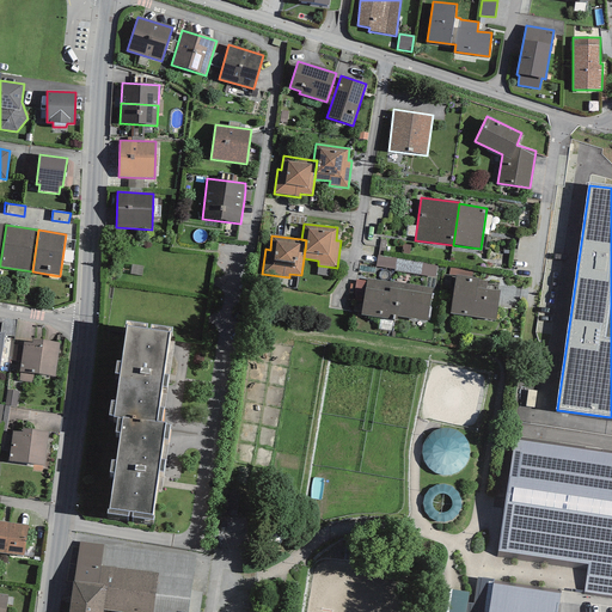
[(438,264),(378,255),(375,267),(395,269),(395,271),(435,277),(438,264)]
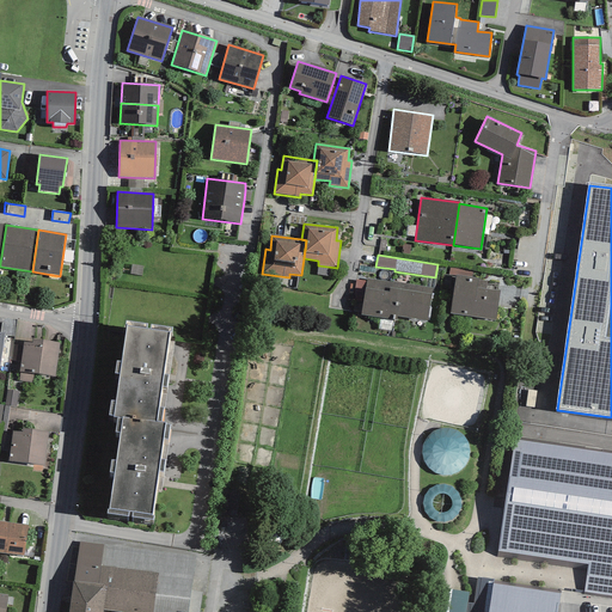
[(456,275),(472,277),(472,270),(450,267),(448,275),(456,276),(456,275)]
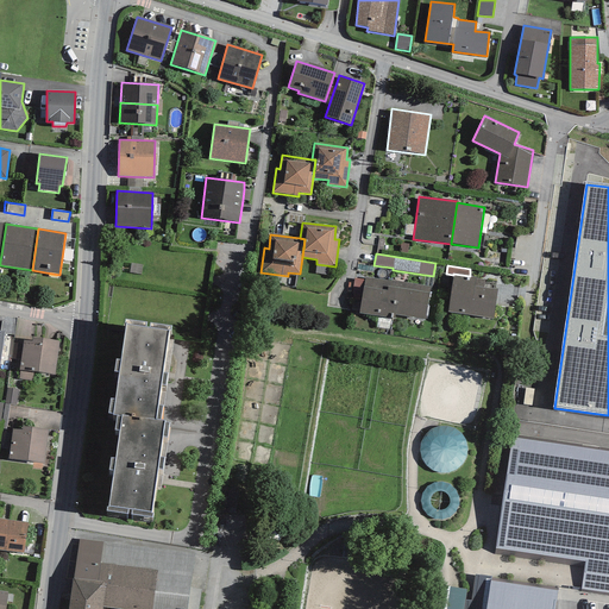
[(470,276),(453,274),(453,275),(449,312),(494,318),(497,289),(484,288),(485,280),(476,278),(476,277),(470,276)]
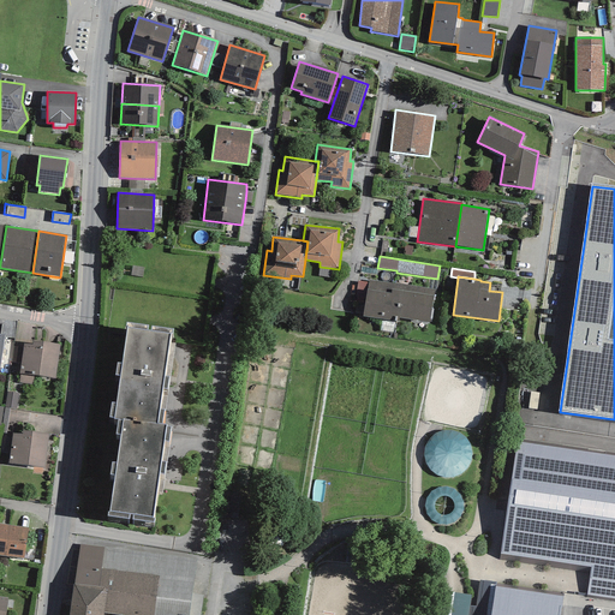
[(435,291),(369,280),(368,282),(366,294),(363,316),(393,321),(393,316),(430,322),(435,291)]
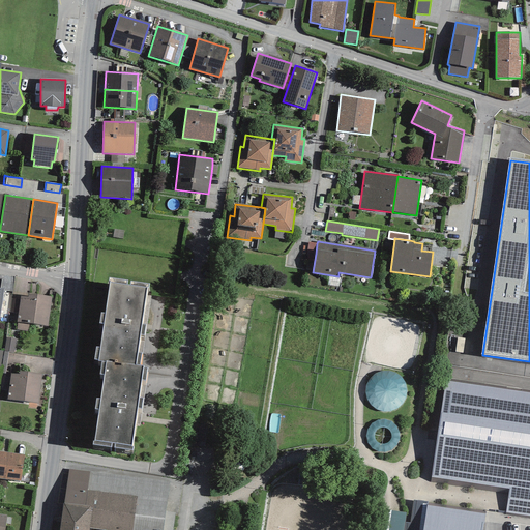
[(316,254),(317,243),(308,242),(306,253),(316,254)]
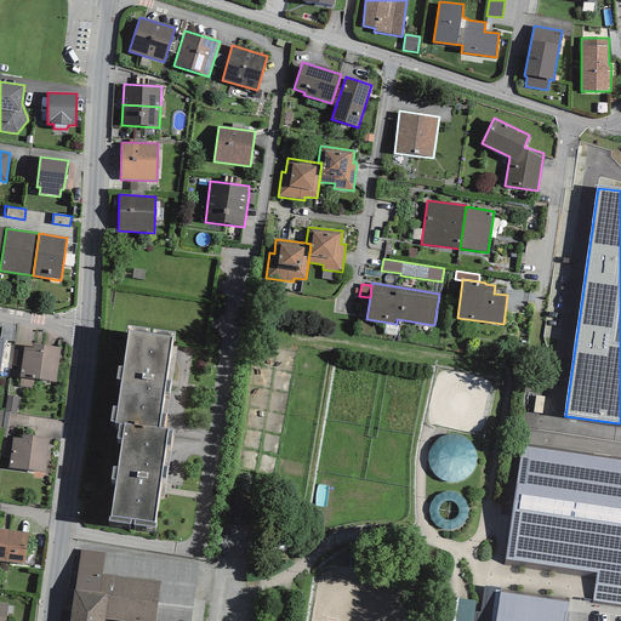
[(172,337),(129,330),(123,366),(118,366),(117,379),(121,379),(117,408),(113,406),(110,421),(115,421),(115,423),(119,423),(124,425),(124,422),(159,427),(163,428),(165,414),(161,412),(164,392),(167,393),(170,381),(166,380),(172,337)]
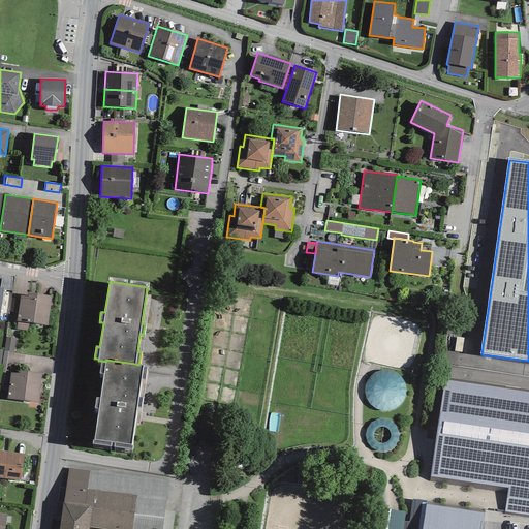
[(28,297),(20,296),(18,321),(29,323),(48,325),(51,296),(29,293),(28,297)]
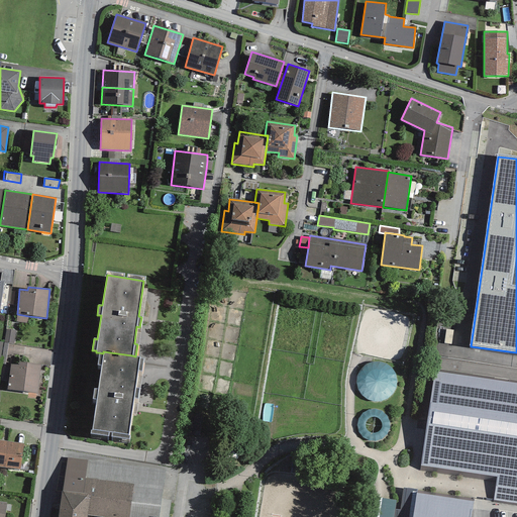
[(28,323),(28,316),(17,314),(16,322),(28,323)]
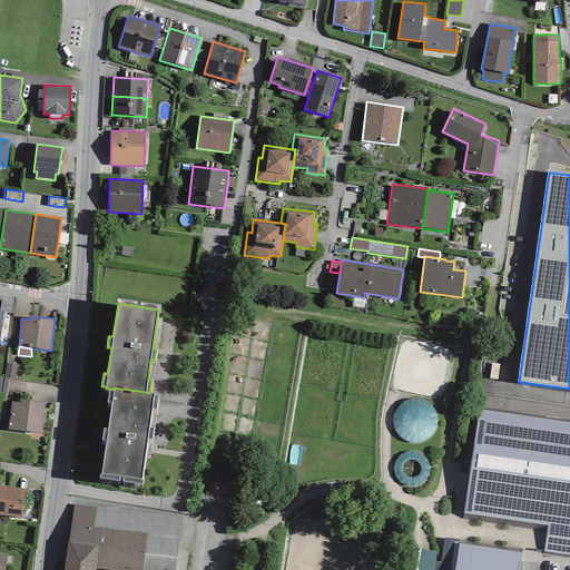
[(17,364),(7,363),(5,377),(15,379),(17,364)]
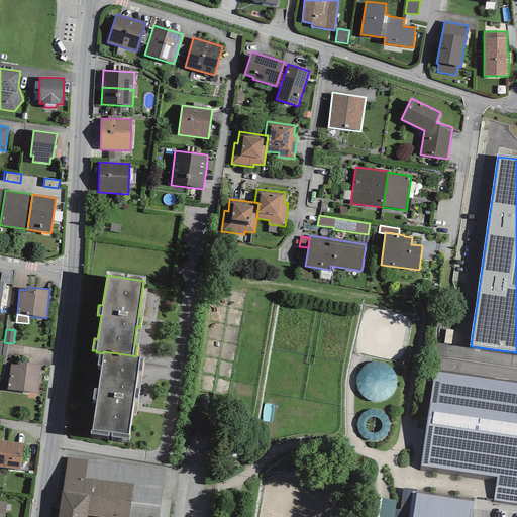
[(139,357),(135,356),(132,355),(103,351),(103,353),(99,352),(97,365),(101,365),(98,389),(94,388),(93,398),(97,399),(92,429),(90,429),(90,433),(108,436),(109,431),(112,432),(111,436),(129,439),(130,435),(128,434),(134,398),(137,398),(139,389),(134,388),(137,371),(140,371),(142,358),(139,358),(139,357)]
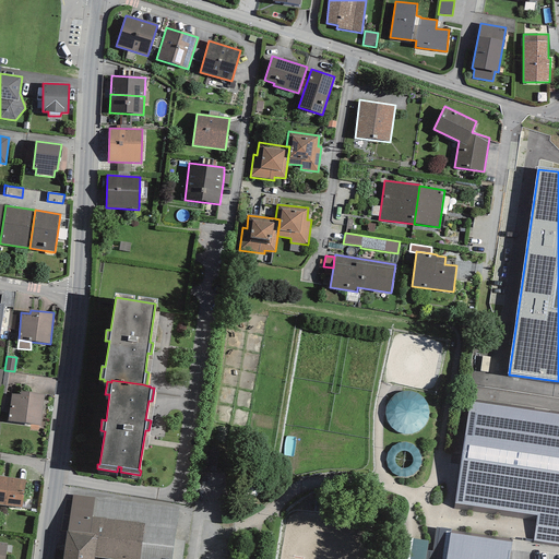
[(416,393),(409,391),(402,391),(395,394),(390,399),(387,405),(384,413),(385,419),(389,426),(394,431),(401,435),(408,436),(416,433),(421,429),(427,424),(429,417),(429,409),(427,403),(423,396),(416,393)]
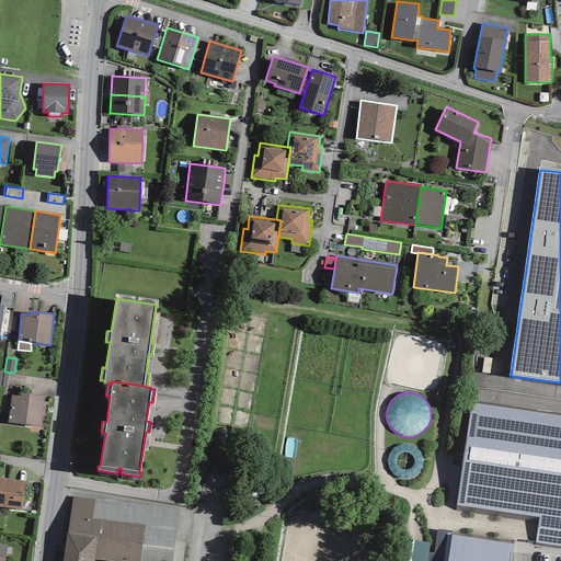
[(21,397),(12,396),(8,423),(41,426),(44,396),(22,393),(21,397)]
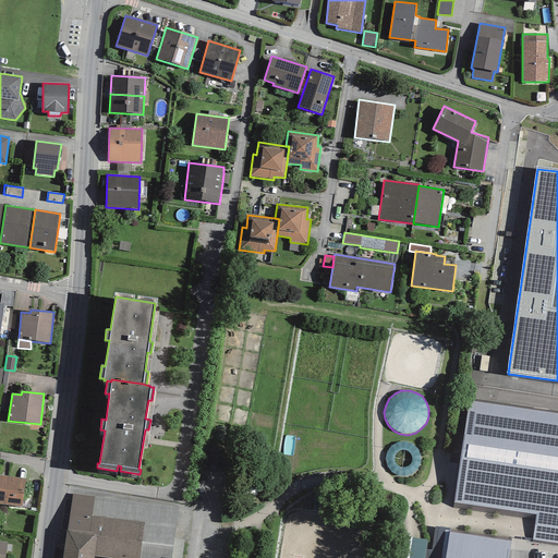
[(557,413),(469,401),(455,502),(536,514),(533,541),(557,543),(557,413)]
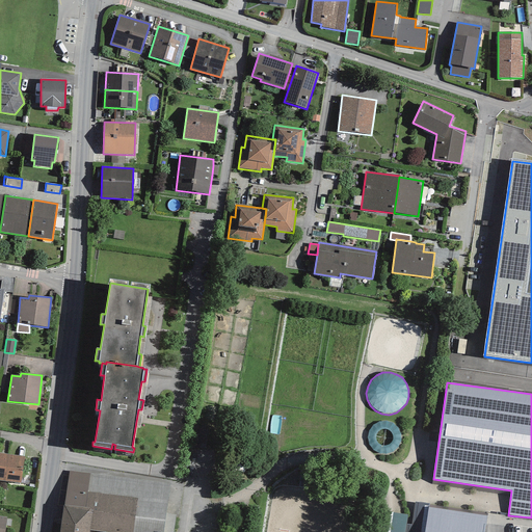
[(397,450),(400,445),(402,440),(401,434),(399,429),(395,425),(390,422),(384,421),(378,423),(373,425),(370,430),(368,435),(368,441),(369,446),(372,450),(377,454),(382,455),(388,455),(393,453),(397,450)]
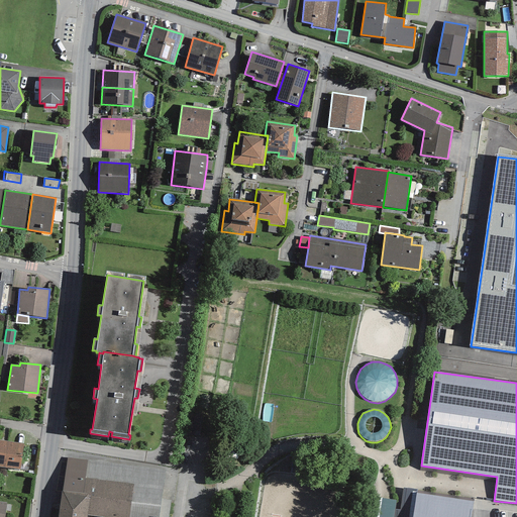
[(23,443),(0,440),(0,467),(19,470),(23,443)]
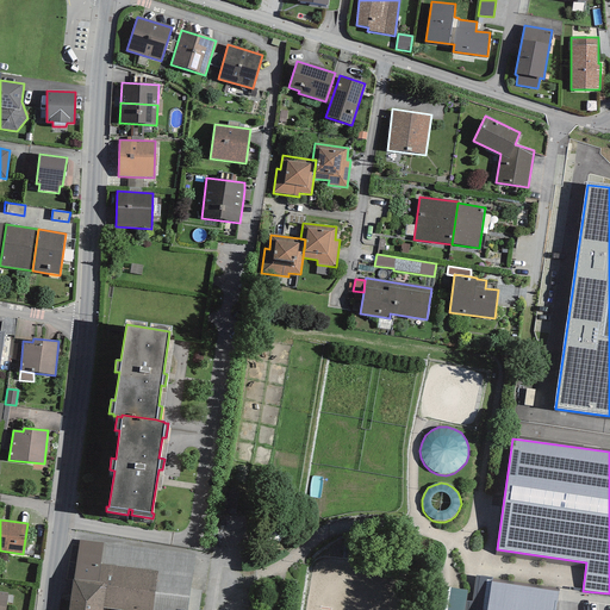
[(103,542),(79,540),(75,578),(98,582),(100,564),(103,542)]
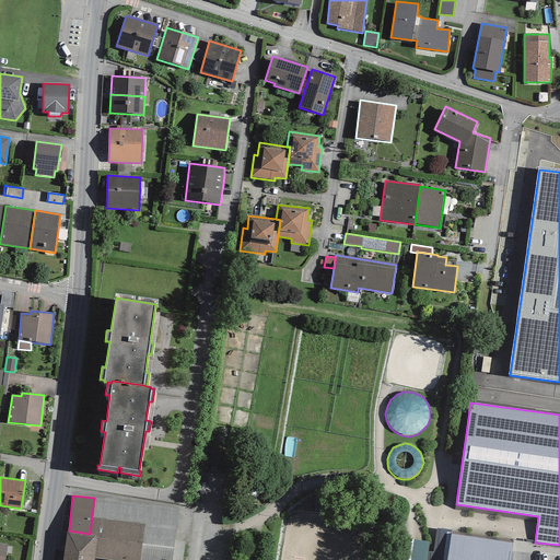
[(178,509),(94,498),(92,517),(144,524),(139,559),(172,559),(175,540),(178,509)]
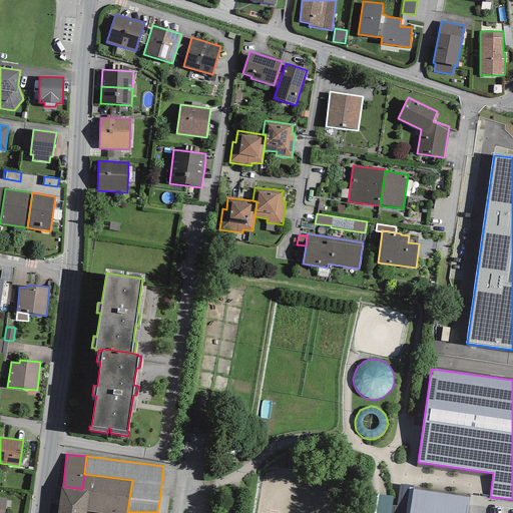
[(127,512),(132,480),(84,474),(82,489),(89,490),(86,511),(100,512),(127,512)]
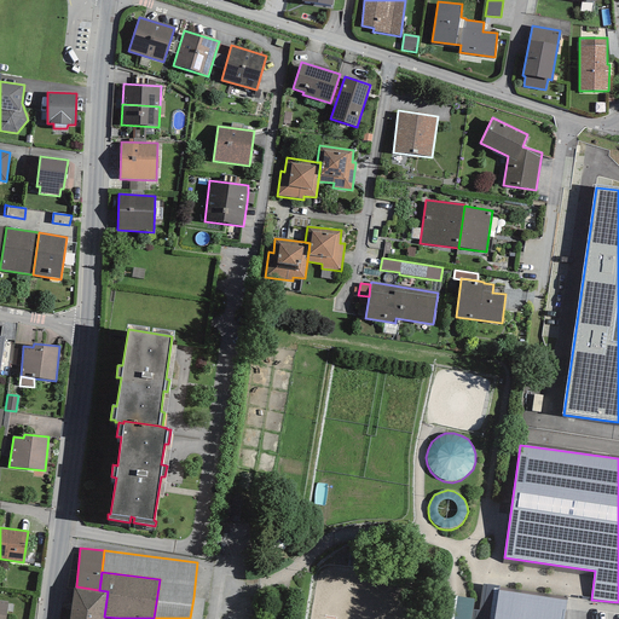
[(474,599),(453,596),(450,618),(495,618),(498,589),(499,586),(482,584),(479,611),(473,609),(474,599)]
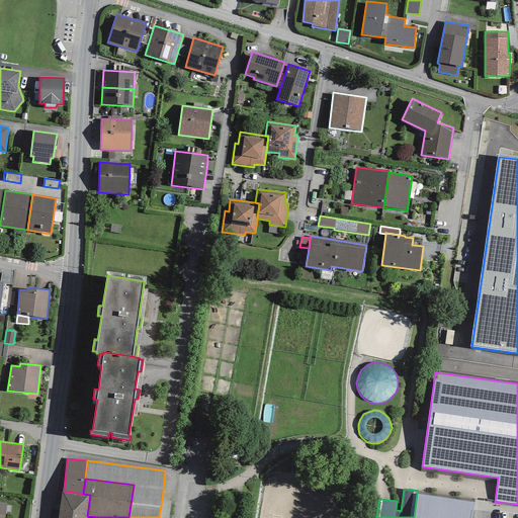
[(83,494),(64,491),(62,491),(58,517),(86,517),(87,516),(90,495),(83,494)]
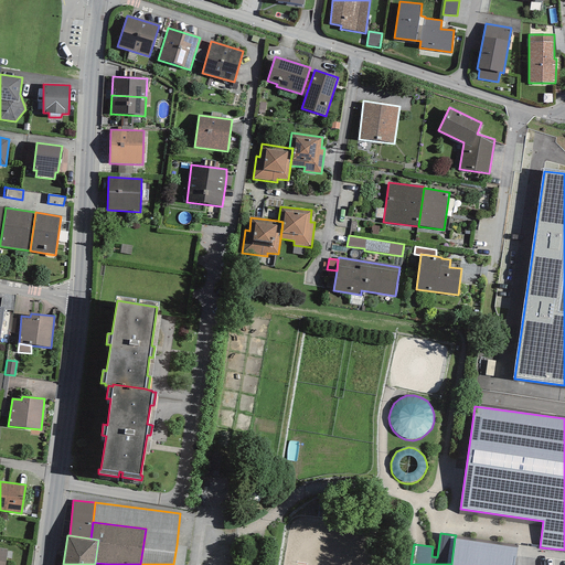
[(514,564),(518,547),(455,537),(451,564),(514,564)]
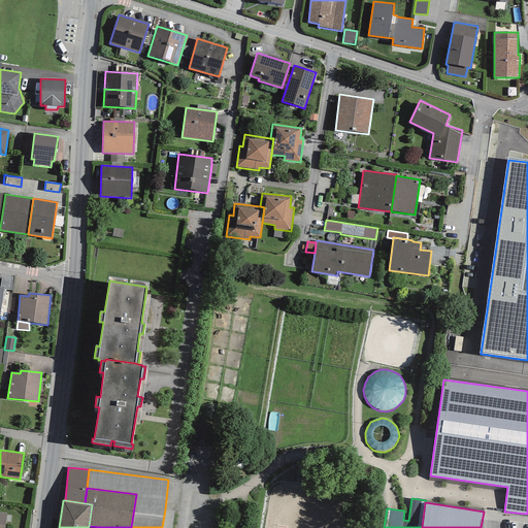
[(172,527),(174,512),(165,509),(162,527),(172,527)]
